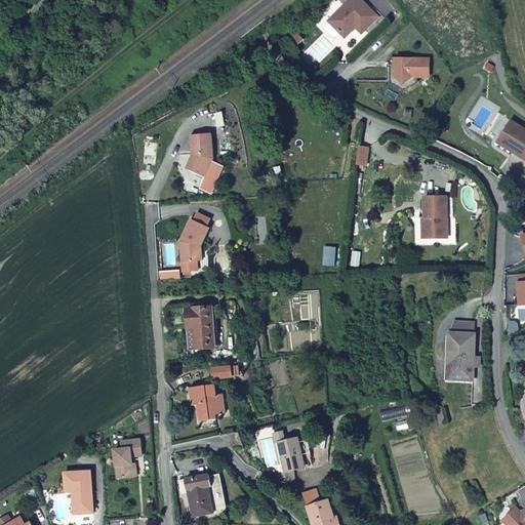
[(356,0),(347,0),(325,24),(338,36),(351,23),(361,33),(375,18),(356,0)]
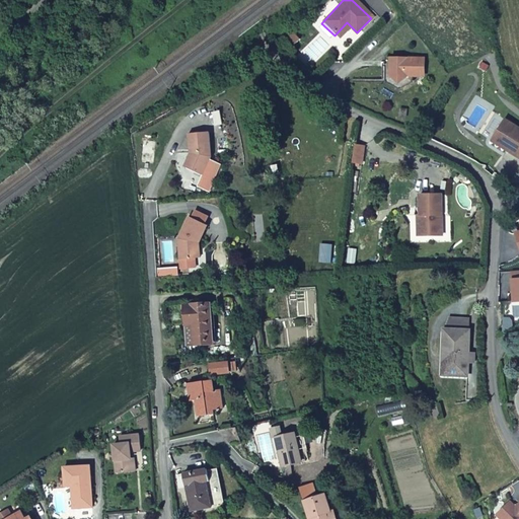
[(347,22),(335,35),(338,40),(348,29),(355,35),(357,32),(347,22)]
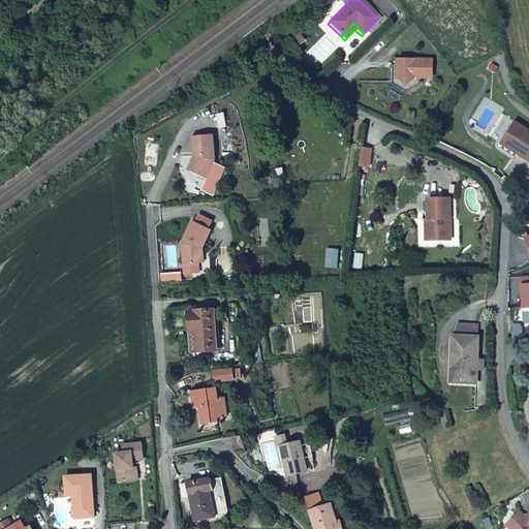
[(290,45),(298,51),(303,43),(296,38),(290,45)]
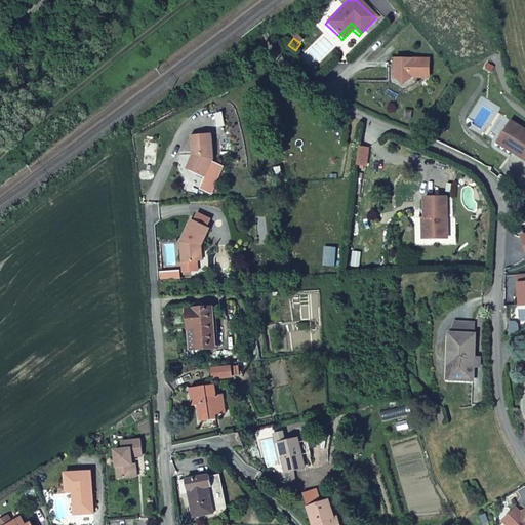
[(402,90),(414,83),(414,77),(394,77),(394,61),(389,61),(389,66),(389,68),(390,84),(402,90)]
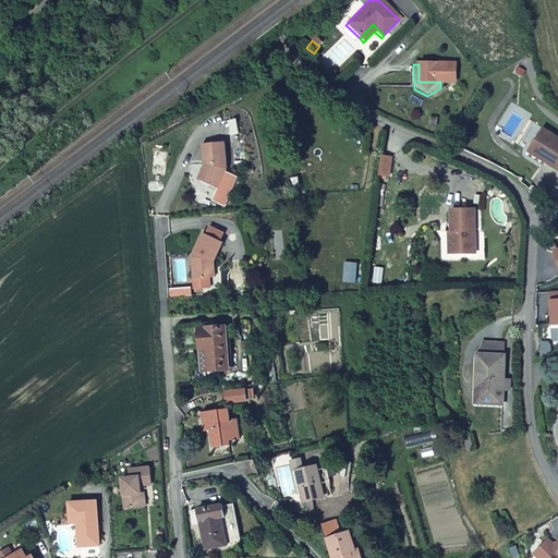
[(419,82),(440,82),(452,82),(452,64),(419,64),(419,82)]
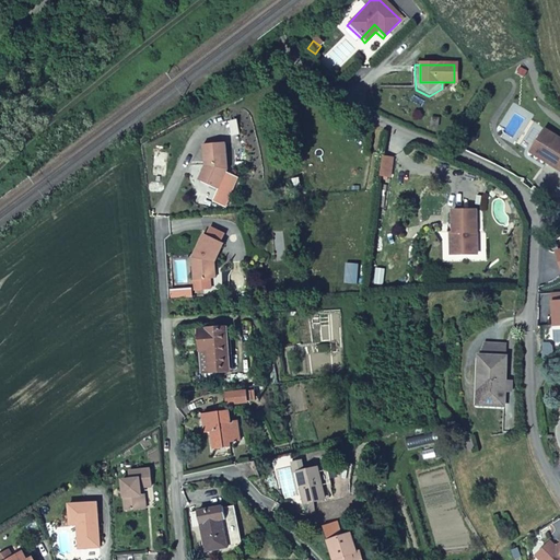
[(559,172),(559,139),(543,129),(528,152),(559,172)]
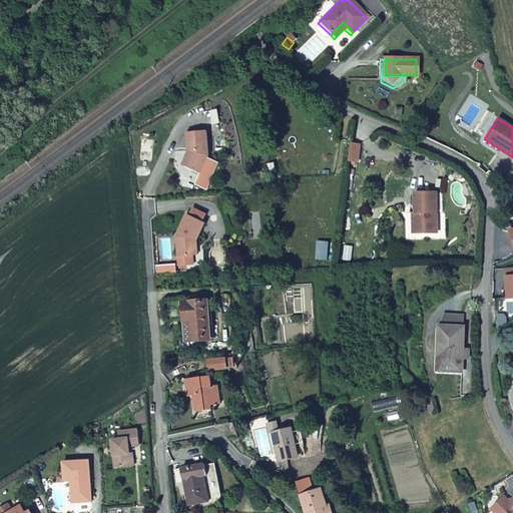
[(206,153),(205,128),(185,129),(186,149),(186,154),(182,163),(197,171),(206,153)]
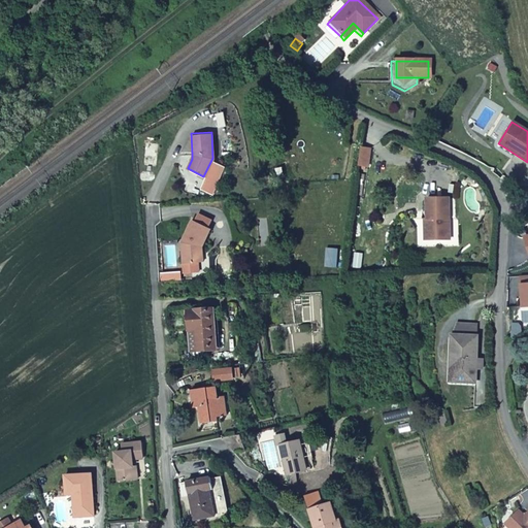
[(231,149),(220,150),(220,157),(232,157),(231,149)]
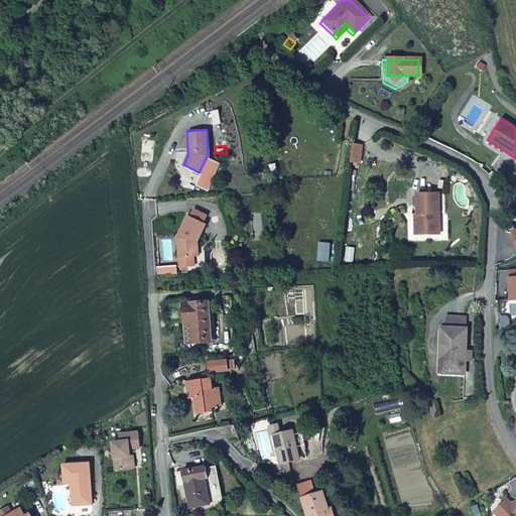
[(361,146),(353,145),(351,162),(359,163),(361,146)]
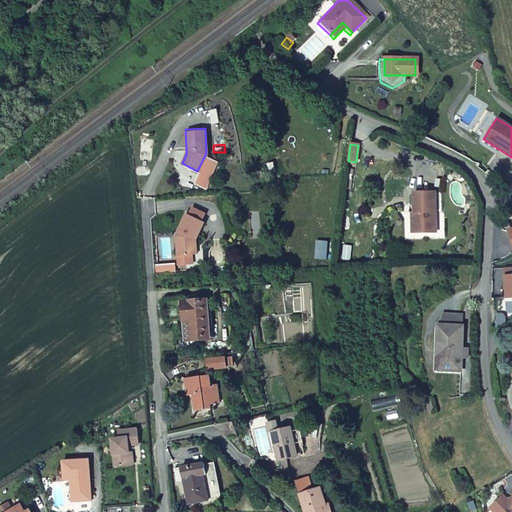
[(214,157),(206,153),(197,171),(194,177),(202,181),(214,157)]
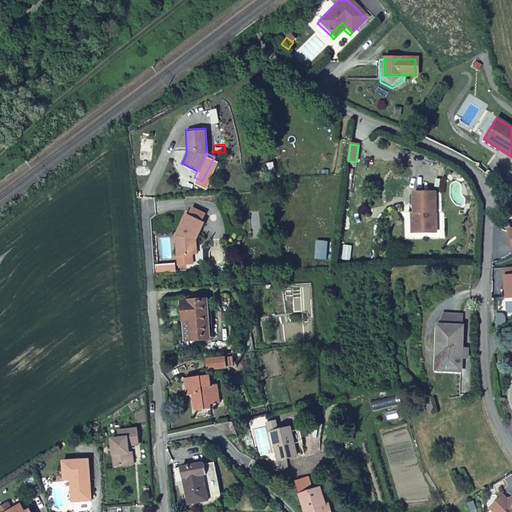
[(430,232),(433,192),(411,191),(411,211),(413,211),(412,232),(430,232)]
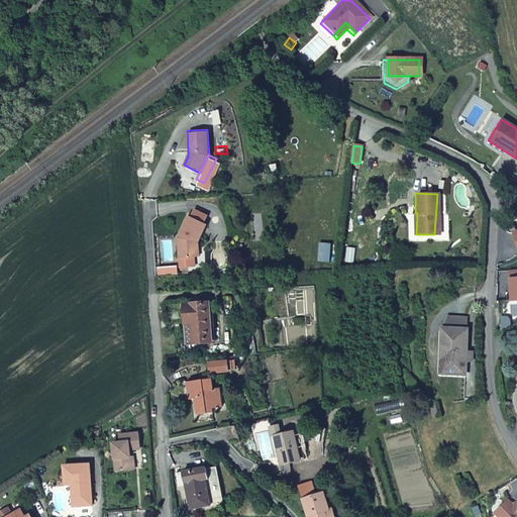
[(188,216),(203,223),(206,216),(191,208),(188,216)]
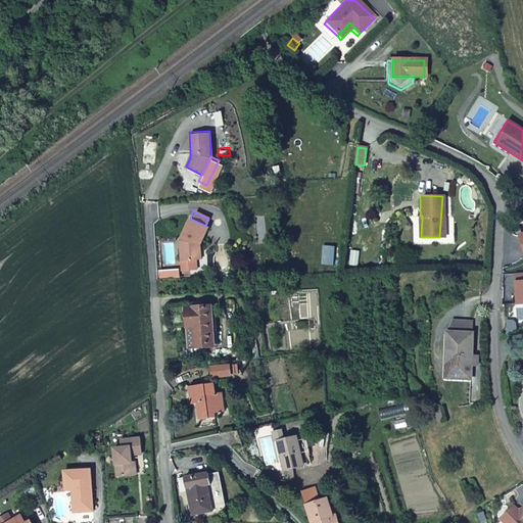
[(190,219),(186,218),(175,240),(176,262),(192,260),(193,260),(193,250),(195,245),(205,226),(190,219)]
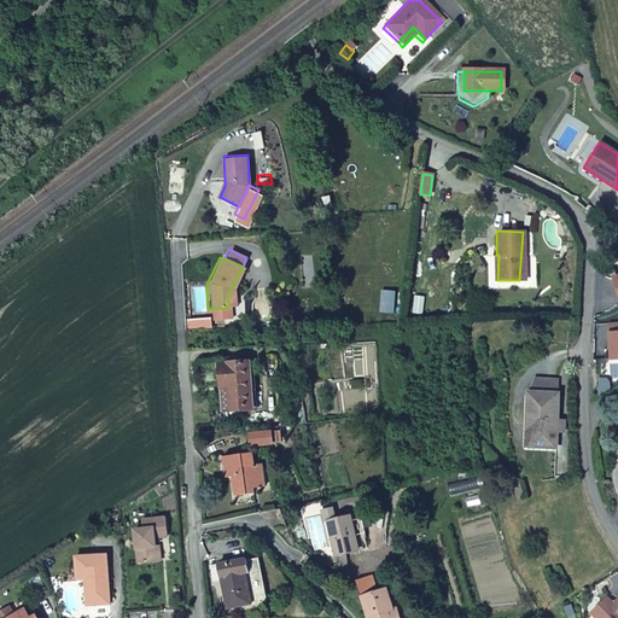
[(227,308),(208,309),(209,320),(227,319),(227,308)]
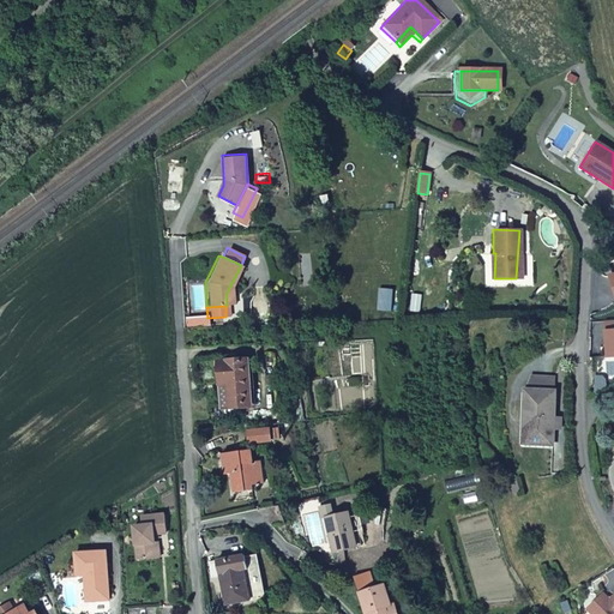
[(613,320),(603,321),(607,356),(613,356),(613,320)]
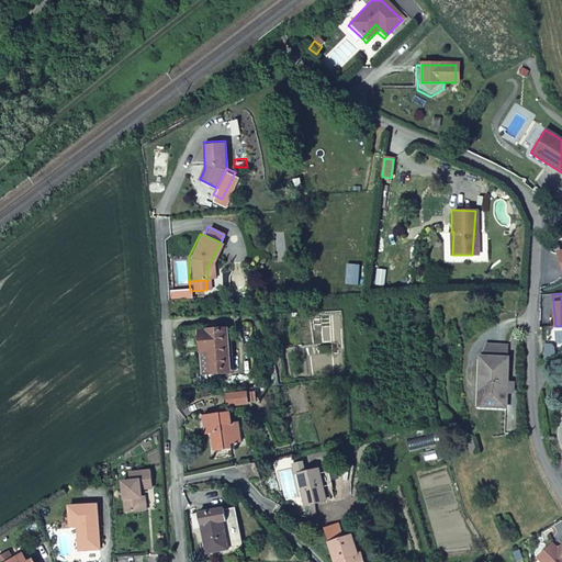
[(203,369),(228,367),(226,328),(200,329),(203,369)]
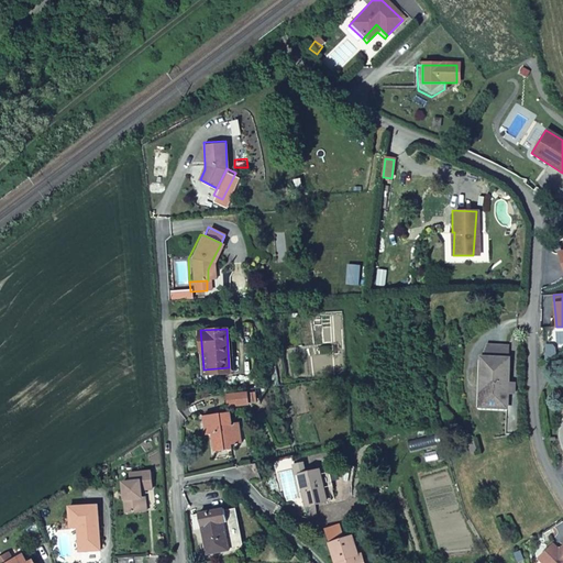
[(481,393),(506,394),(508,359),(481,359),(481,370),(482,370),(481,393)]
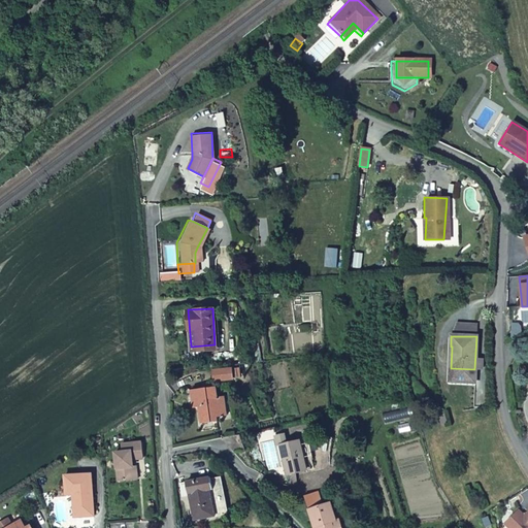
[(231,369),(212,371),(213,381),(232,378),(231,369)]
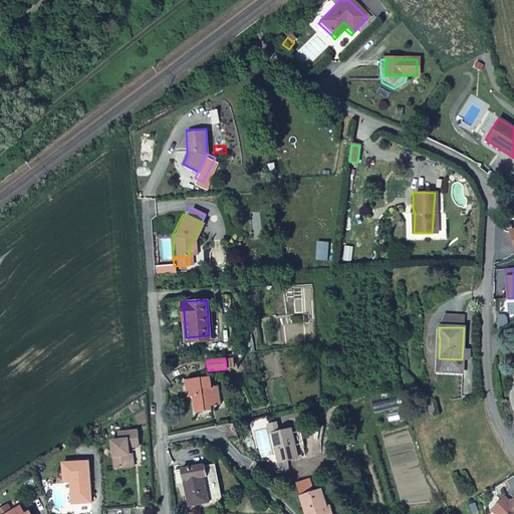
[(210,406),(219,405),(218,386),(210,387),(209,377),(185,379),(186,397),(194,397),(194,403),(191,404),(192,413),(210,411),(210,406)]
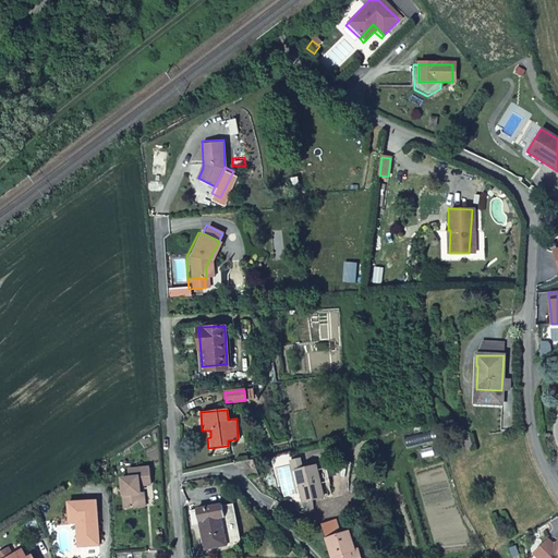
[(290,472),(293,472),(300,500),(323,495),(315,465),(301,470),(299,460),(288,462),(290,472)]
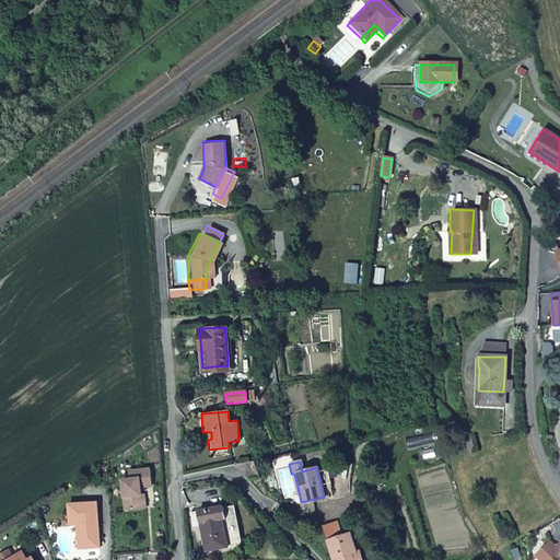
[(150,468),(130,470),(131,479),(123,479),(126,509),(143,506),(141,488),(152,488),(150,468)]
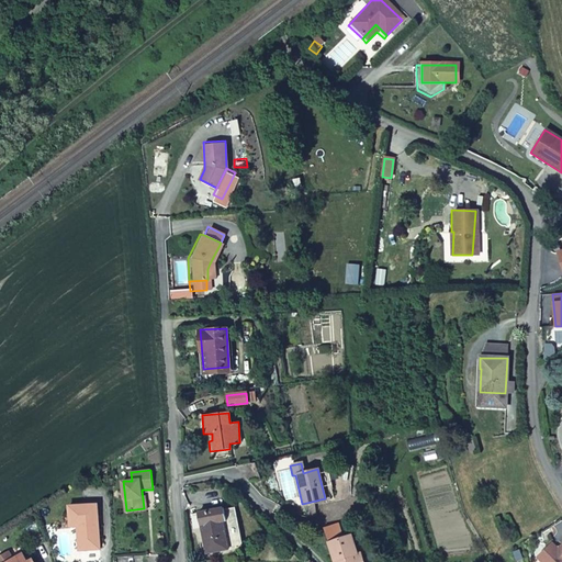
[(70,523),(77,523),(82,521),(85,546),(100,544),(97,501),(68,504),(70,523)]
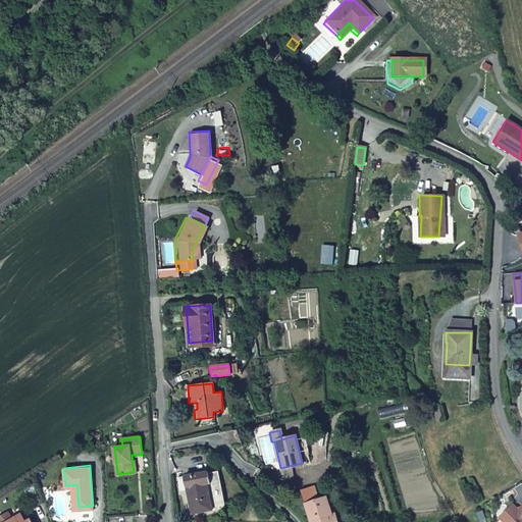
[(223,508),(215,470),(183,477),(191,515),(223,508)]
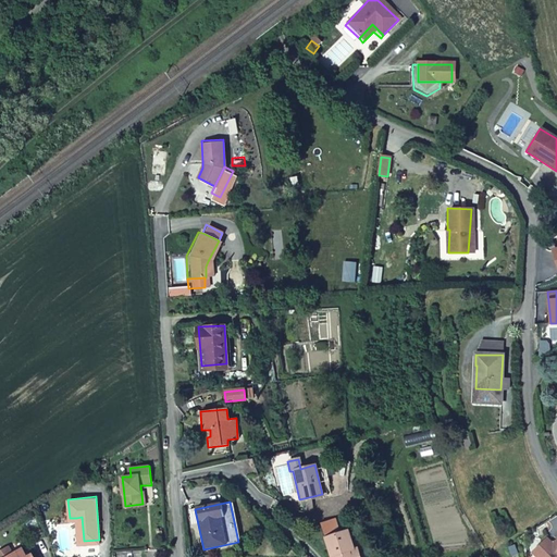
[(319,522),(330,556),(348,556),(347,551),(353,548),(353,547),(346,530),(337,533),(332,518),(319,522)]
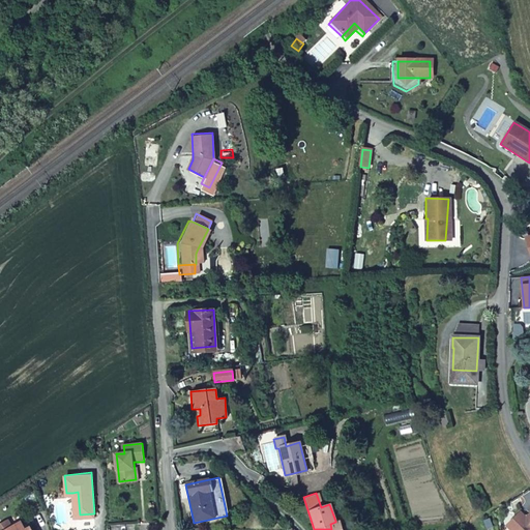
[(520,510),(506,523),(512,529),(529,529),(529,510),(525,516),(520,510)]
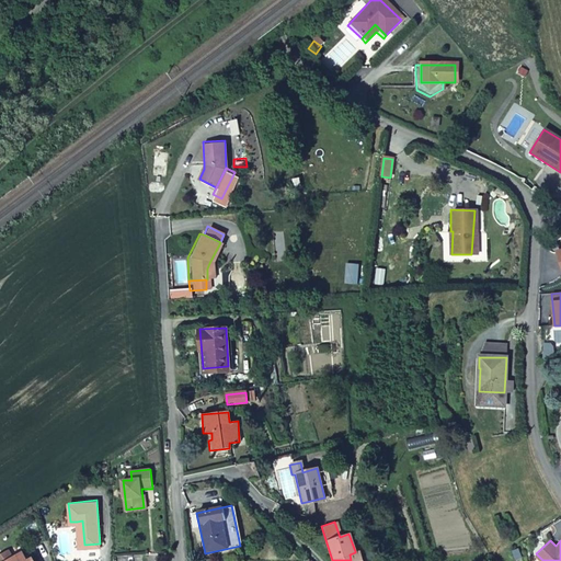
[(350,554),(351,560),(361,560),(358,550),(355,551),(355,552),(350,554)]
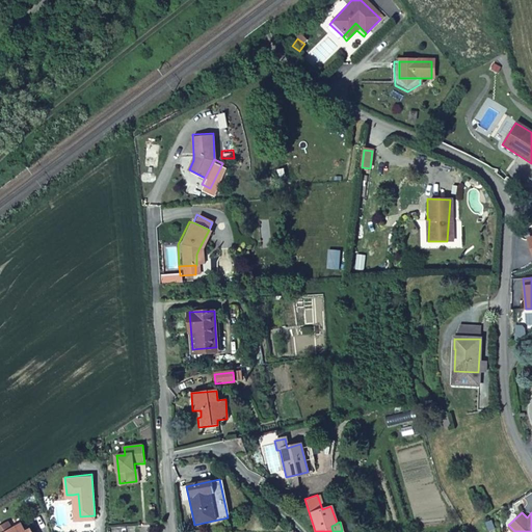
[(34,531),(32,527),(28,530),(25,523),(8,530),(4,531),(34,531)]
